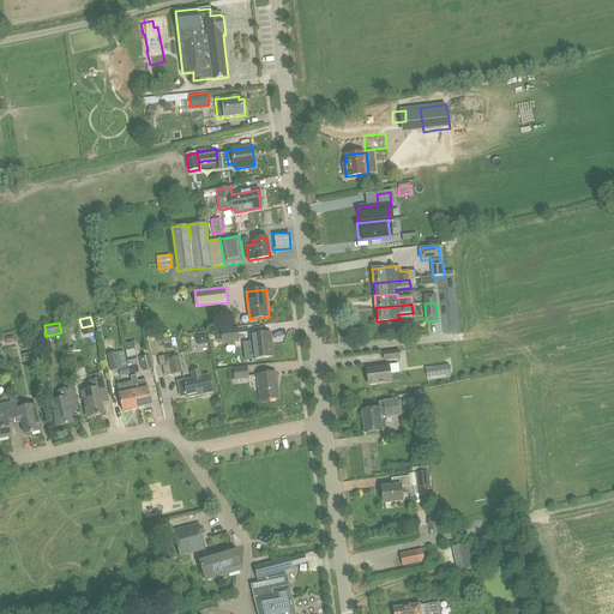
[(221,330),(222,343),(239,341),(238,329),(221,330)]
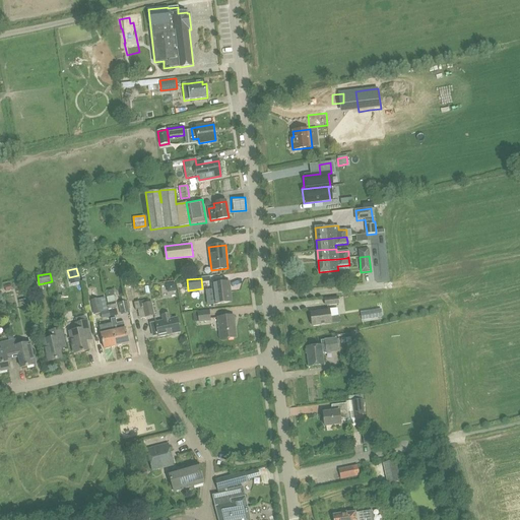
[(214,304),(232,302),(230,282),(212,284),(212,288),(206,289),(207,305),(214,305),(214,304)]
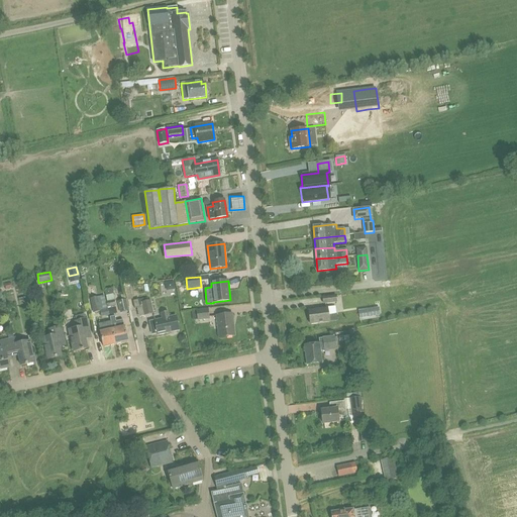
[(129,286),(124,287),(126,299),(132,298),(129,286)]
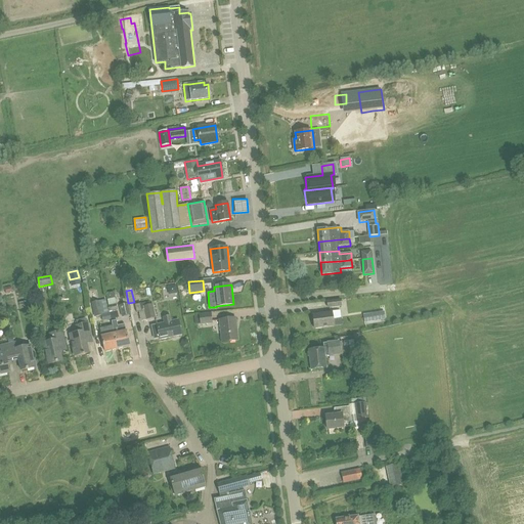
[(326,301),(328,308),(342,306),(341,299),(326,301)]
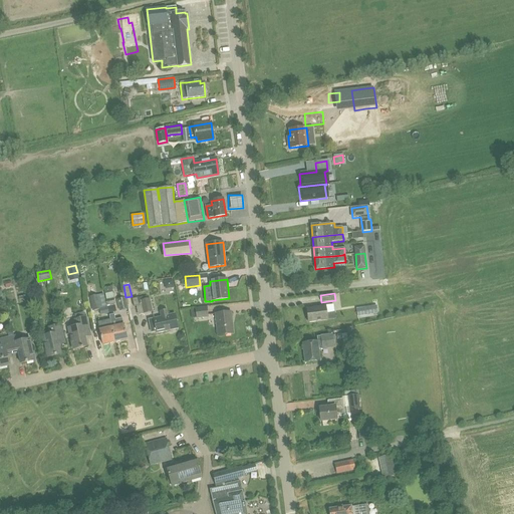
[(101,315),(108,313),(105,298),(104,298),(103,294),(89,297),(92,311),(99,310),(101,315)]
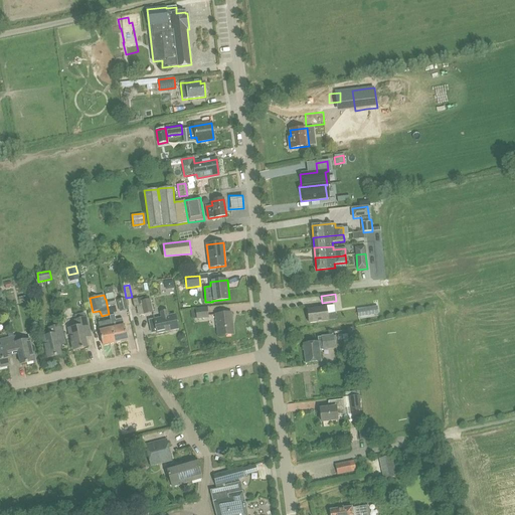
[(106,299),(109,314),(117,313),(115,305),(116,305),(115,297),(108,299),(106,299)]
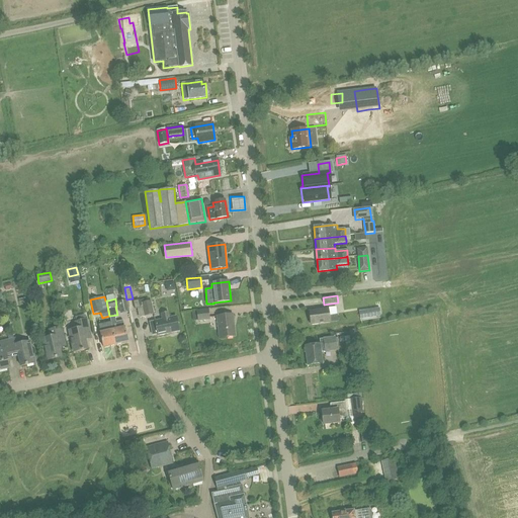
[(117,301),(120,314),(130,312),(126,299),(117,301)]
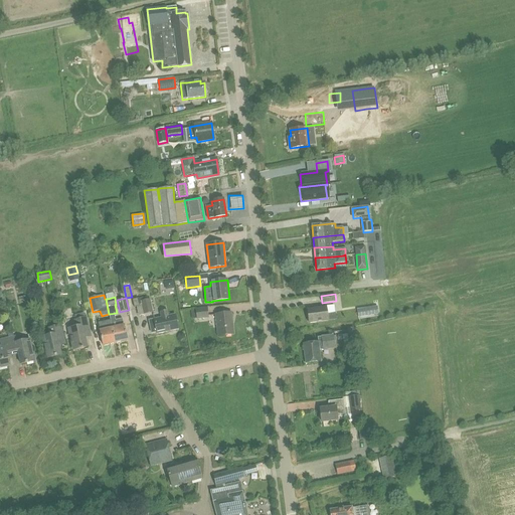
[(150,299),(141,302),(144,315),(153,313),(150,299)]
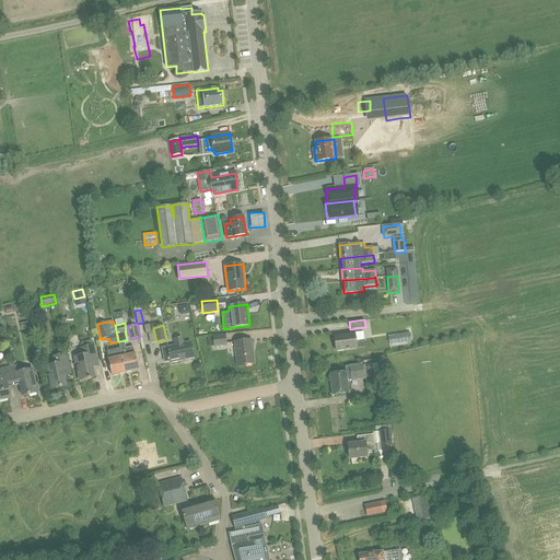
[(389,345),(411,341),(409,333),(388,336),(389,345)]
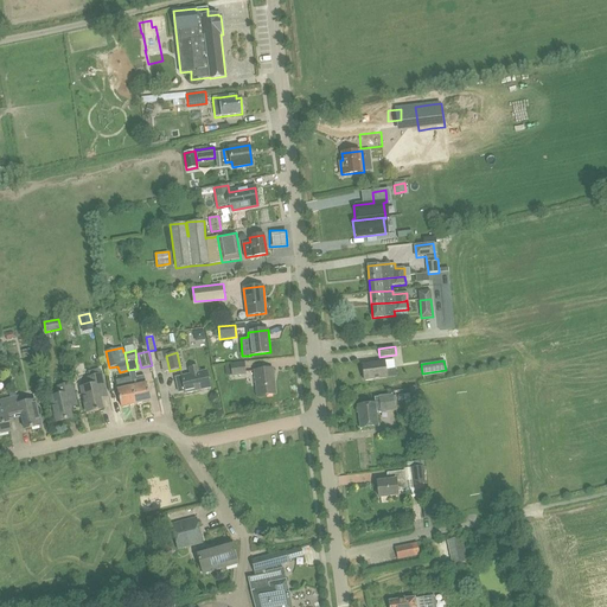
[(231,365),(231,375),(232,377),(246,375),(244,363),(230,364),(231,365)]
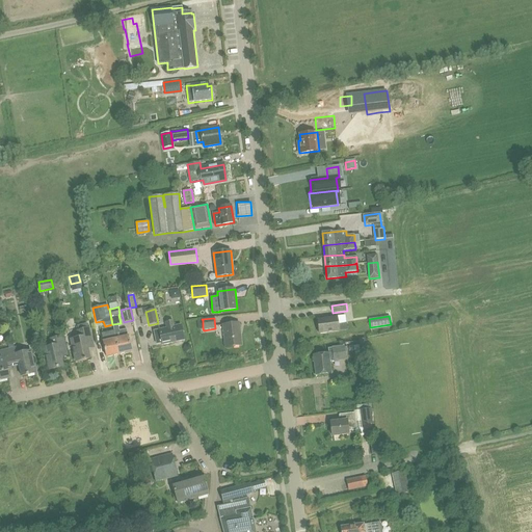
[(338,331),(348,330),(347,328),(347,325),(338,326),(337,322),(337,318),(318,320),(320,334),(338,331)]
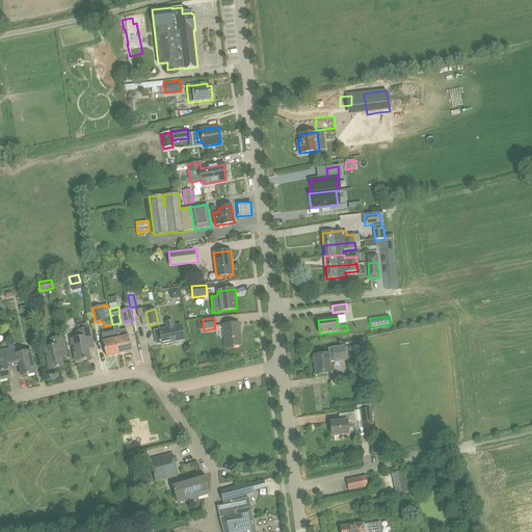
[(181,325),(175,327),(173,320),(165,322),(166,328),(159,330),(154,331),(157,345),(162,344),(162,345),(184,340),(181,325)]
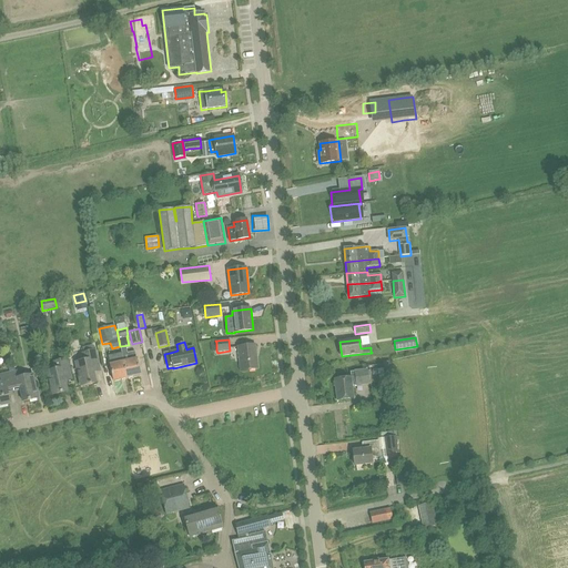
[(239,347),(241,371),(257,369),(255,345),(239,347)]
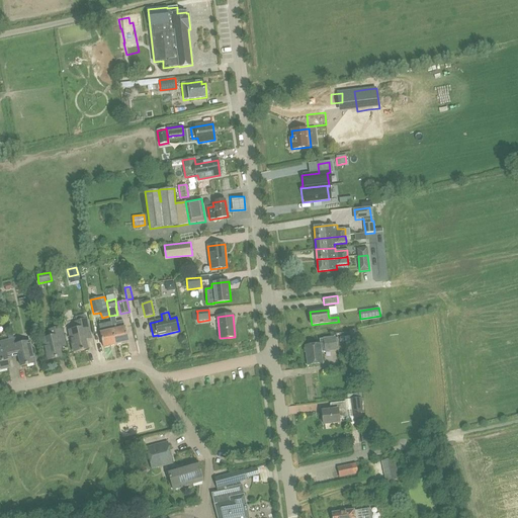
[(112,328),(115,345),(116,345),(127,342),(123,325),(122,320),(116,321),(114,316),(109,317),(112,328)]
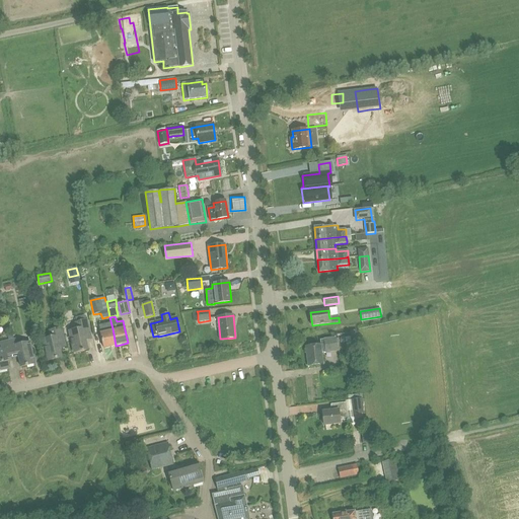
[(81,322),(76,323),(77,329),(69,331),(74,353),(81,352),(88,350),(85,340),(91,339),(87,320),(86,320),(81,322)]
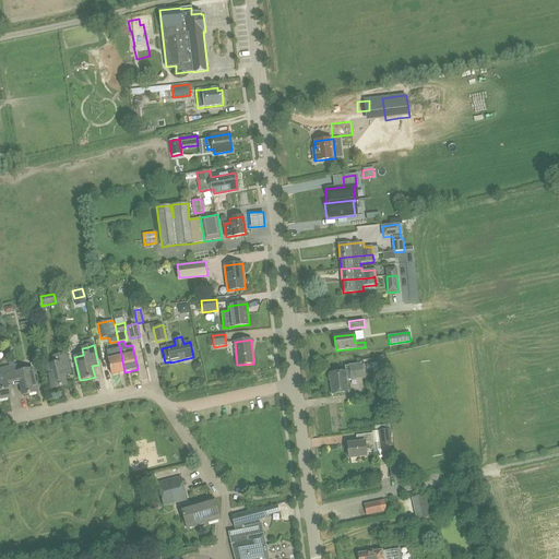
[(46,366),(51,389),(67,385),(63,376),(70,373),(66,354),(54,356),(55,364),(46,366)]
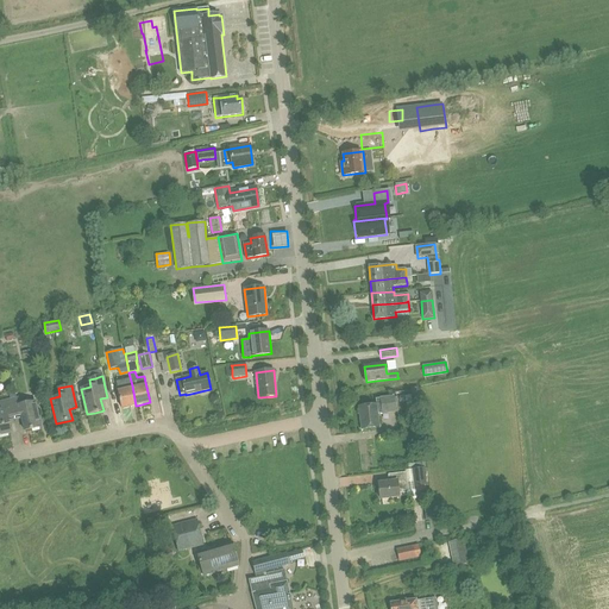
[(123,408),(136,406),(132,389),(118,391),(123,408)]
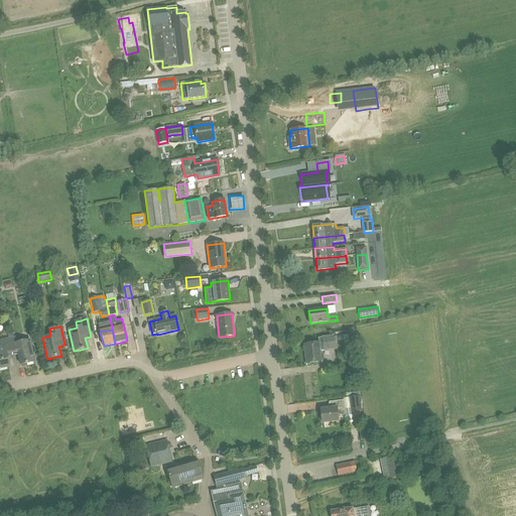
[(320,362),(319,351),(324,350),(324,351),(336,350),(334,336),(321,337),(321,338),(318,338),(318,344),(304,345),(304,346),(302,348),(302,351),(304,352),(306,364),(320,362)]
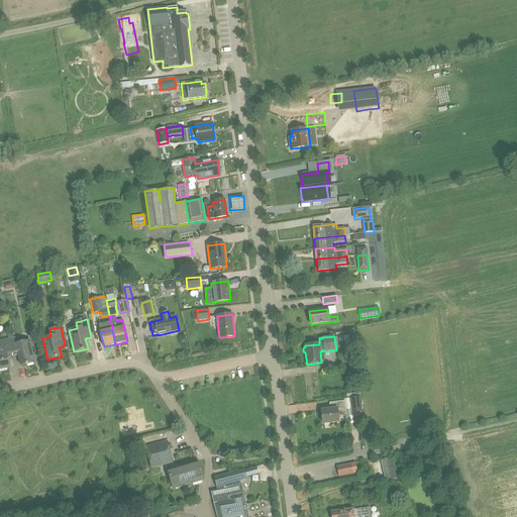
[(9,339),(13,356),(18,355),(21,366),(34,363),(29,341),(21,343),(19,337),(14,338),(9,339)]
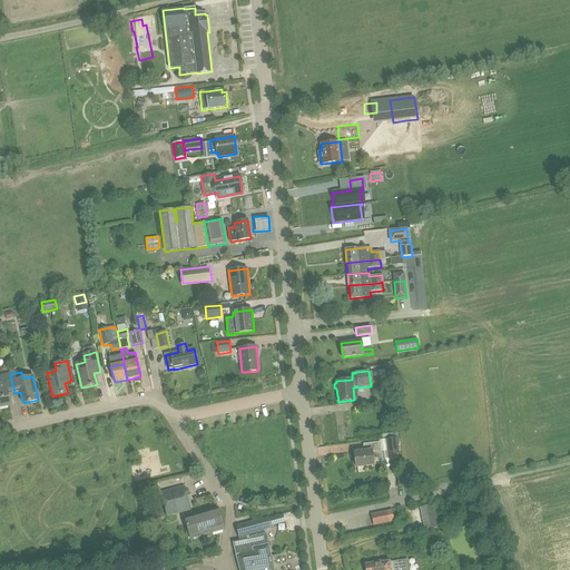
[(15,393),(10,374),(0,376),(2,384),(0,384),(0,408),(10,405),(8,395),(15,393)]
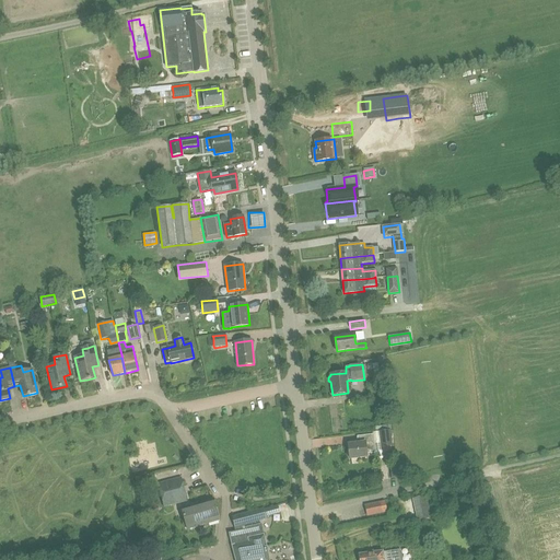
[(392,446),(391,430),(378,431),(381,447),(392,446)]
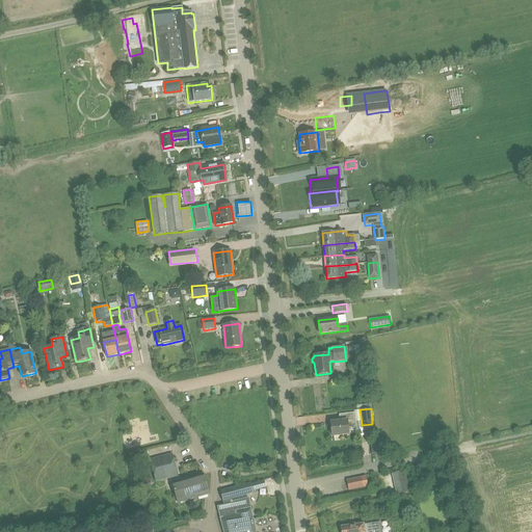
[(356,428),(354,413),(342,415),(343,421),(340,422),(330,423),(333,435),(348,433),(348,429),(356,428)]
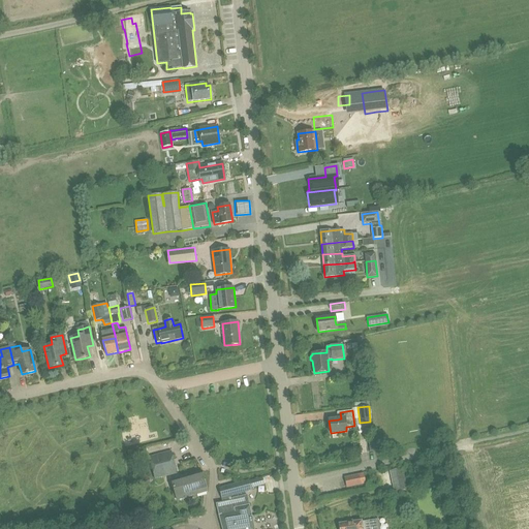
[(172,452),(149,459),(154,479),(177,474),(172,452)]
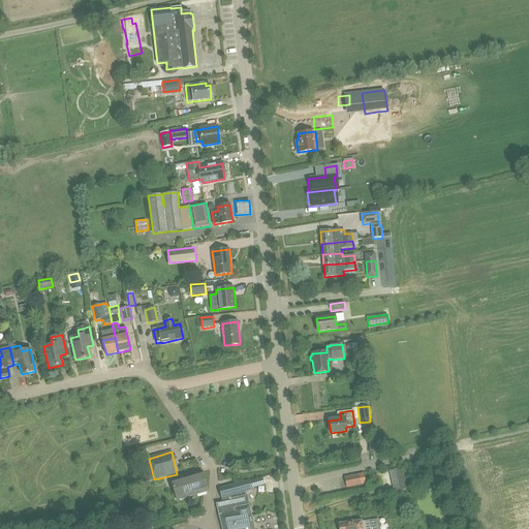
[(201,472),(186,476),(172,480),(177,500),(192,496),(207,492),(201,472)]
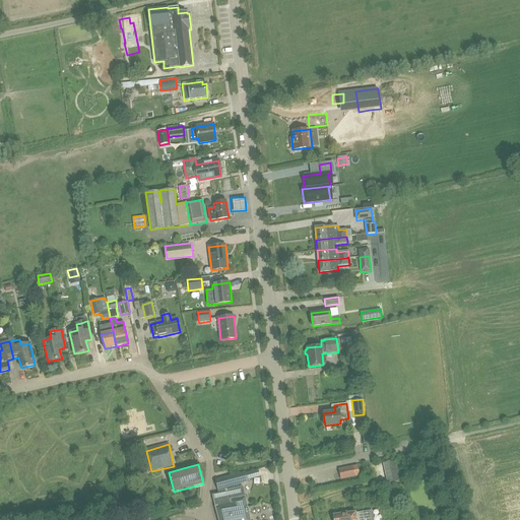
[(341,478),(359,475),(356,466),(339,470),(341,478)]
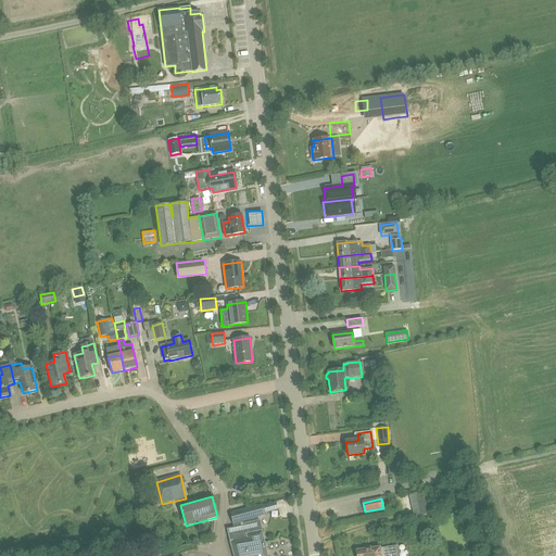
[(264,505),(266,510),(277,507),(276,502),(264,505)]
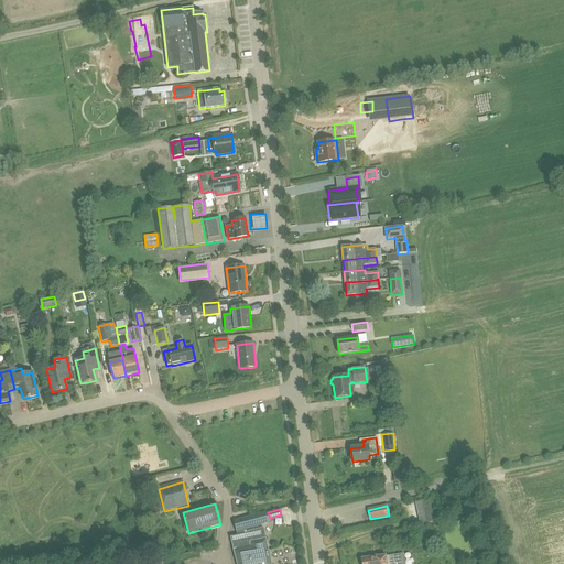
[(431,511),(418,513),(420,524),(434,522),(431,511)]
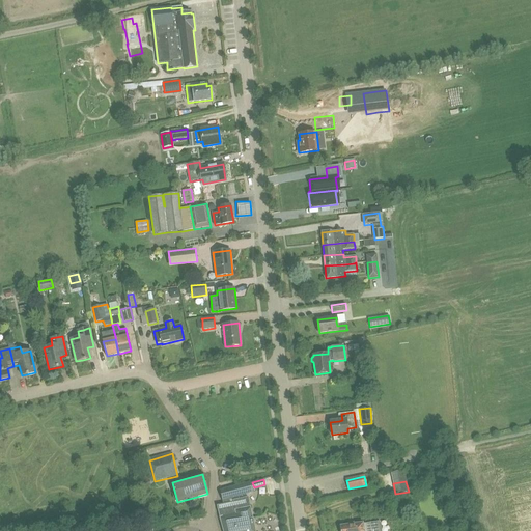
[(252,491),(250,482),(219,490),(223,504),(233,502),(233,501),(238,500),(247,498),(247,495),(253,493),(252,491)]
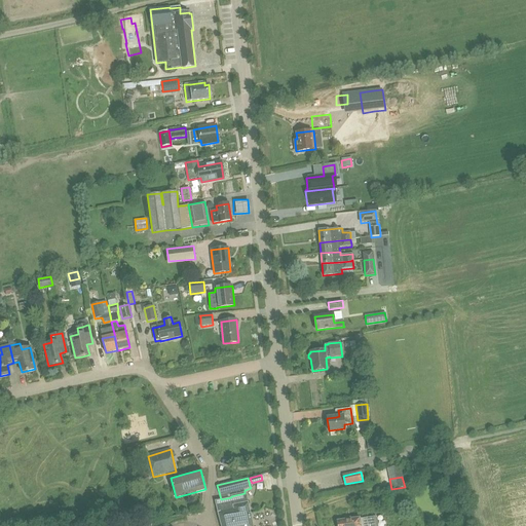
[(248,503),(245,493),(235,495),(231,496),(231,497),(221,499),(215,501),(220,525),(252,525),(248,502),(248,503)]
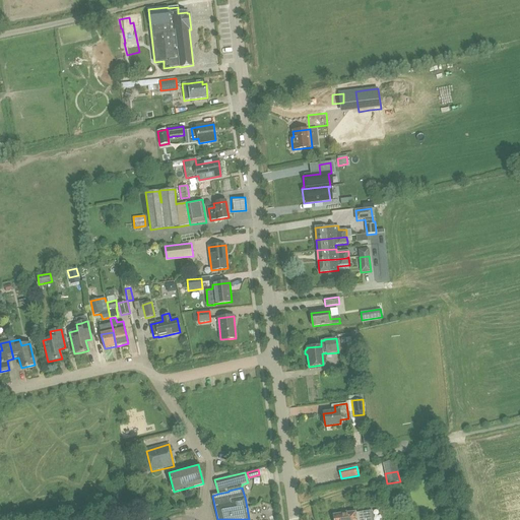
[(377,499),(375,491),(358,495),(360,503),(363,503),(363,501),(377,499)]
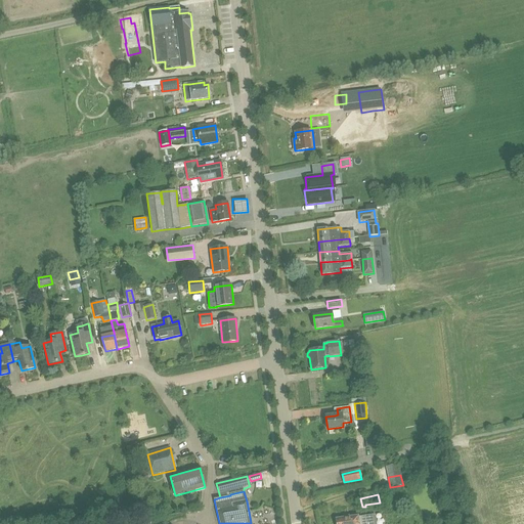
[(374,523),(373,515),(357,517),(337,520),(337,523),(374,523)]
